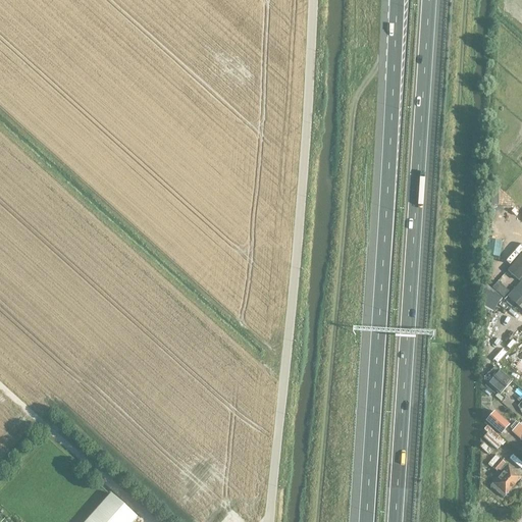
[(499,255),(502,242),(492,240),(489,253),(499,255)]
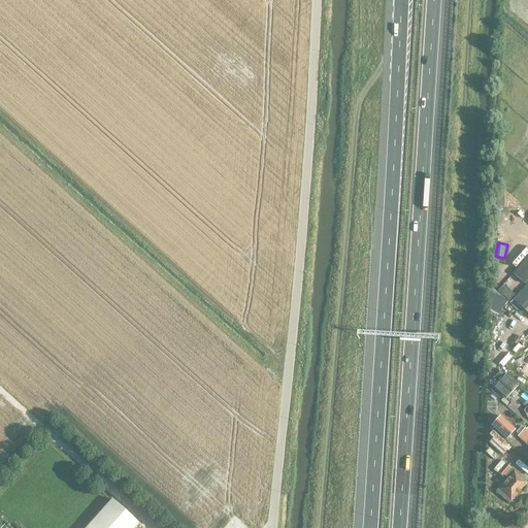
[(524,286),(527,281),(527,256),(513,274),(524,286)]
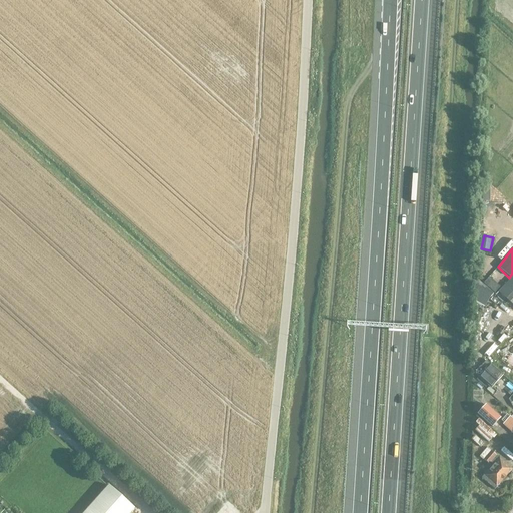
[(512,276),(508,283),(506,281),(508,279),(501,272),(498,275),(507,284),(499,293),(512,305),(512,276)]
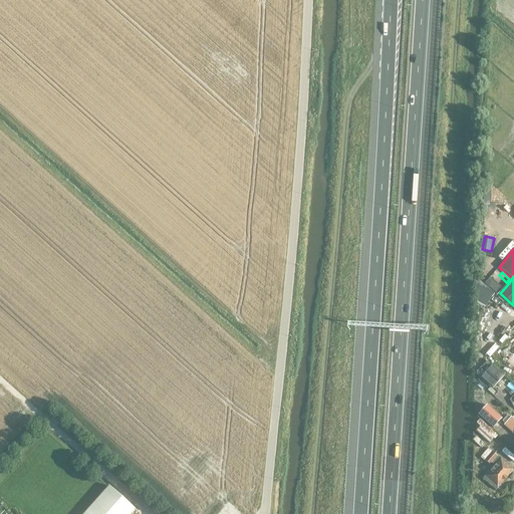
[(475,374),(492,389),(504,375),(487,361),(475,374)]
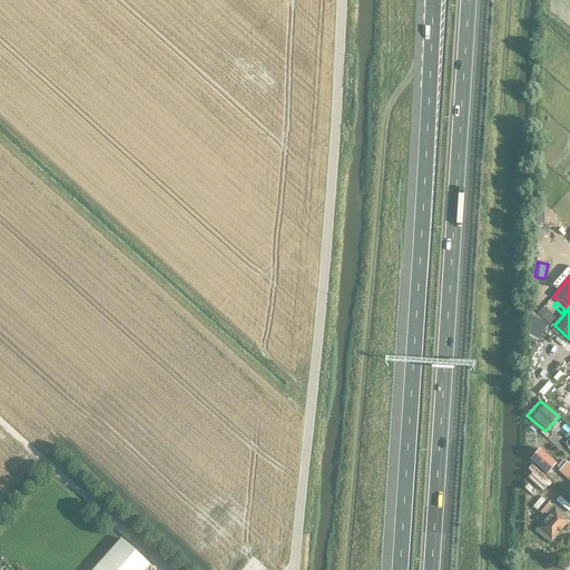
[(540,448),(530,459),(547,473),(556,462),(540,448)]
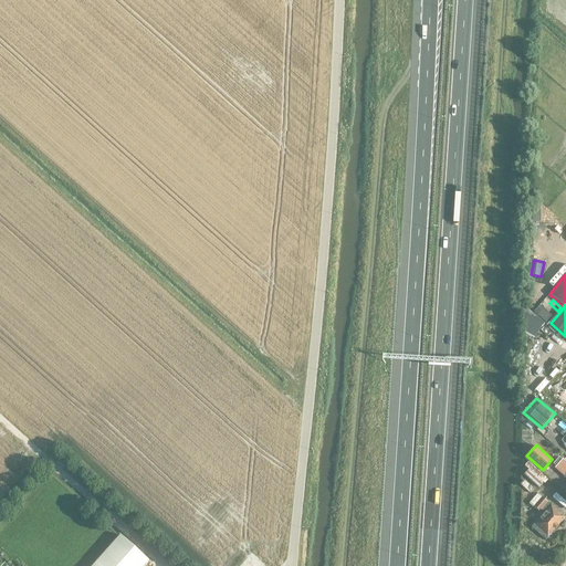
[(532,465),(525,475),(540,484),(545,474),(532,465)]
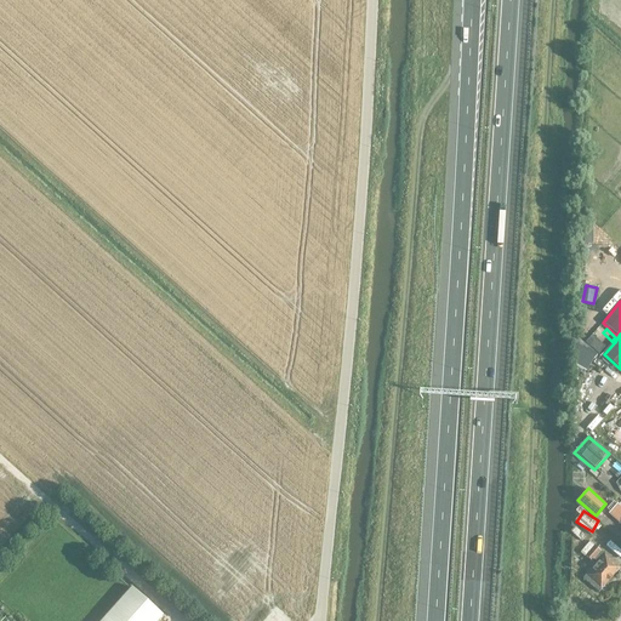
[(604,556),(591,543),(581,553),(586,557),(594,565),(584,579),(599,593),(620,569),(604,556)]
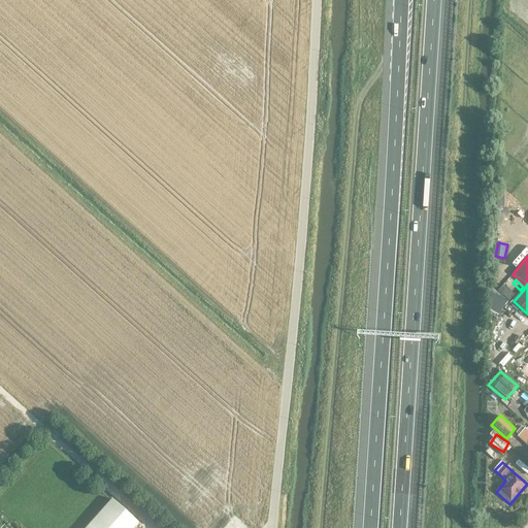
[(111,499),(86,527),(133,527),(138,523),(111,499)]
